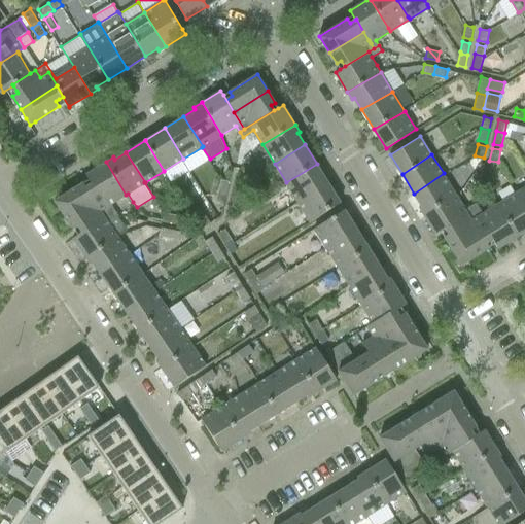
[(106,162),(86,174),(93,183),(100,196),(110,212),(115,209),(112,203),(126,195),(106,162)]
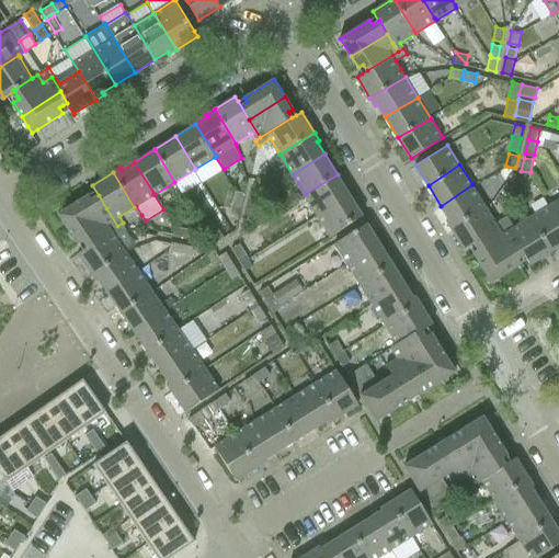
[(338,174),(305,194),(318,215),(350,195),(338,174)]
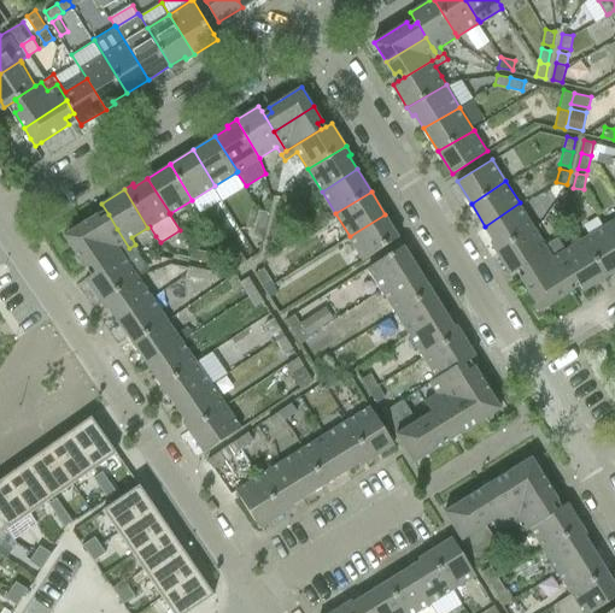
[(491,242),(497,251),(534,225),(520,202),(485,227),(493,240),(491,242)]
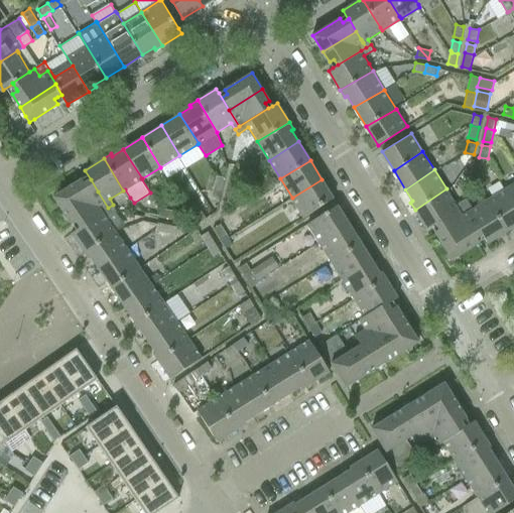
[(216,174),(214,185),(223,187),(225,176),(216,174)]
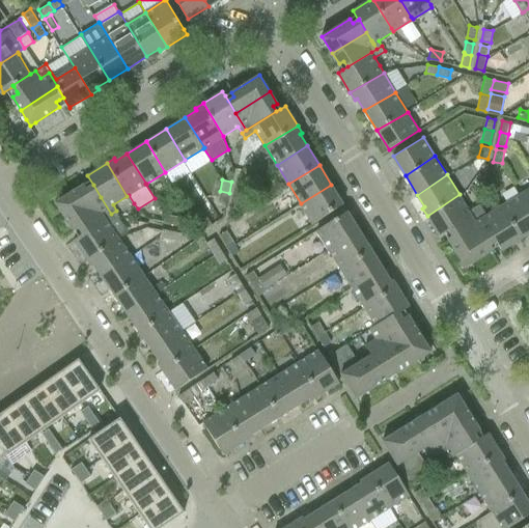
[(237,183),(234,194),(244,196),(246,185),(237,183)]
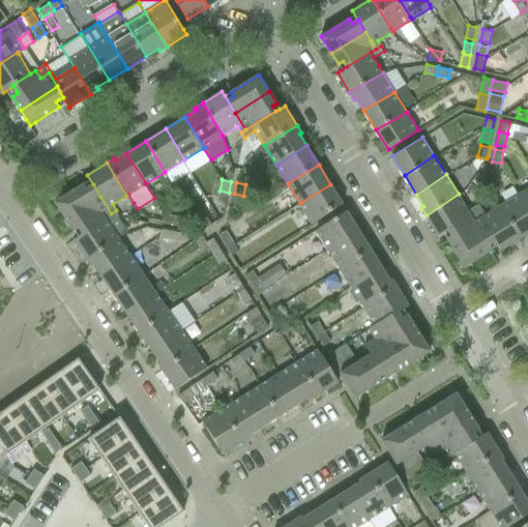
[(84,183),(55,202),(66,217),(100,197),(93,184),(87,187),(84,183)]
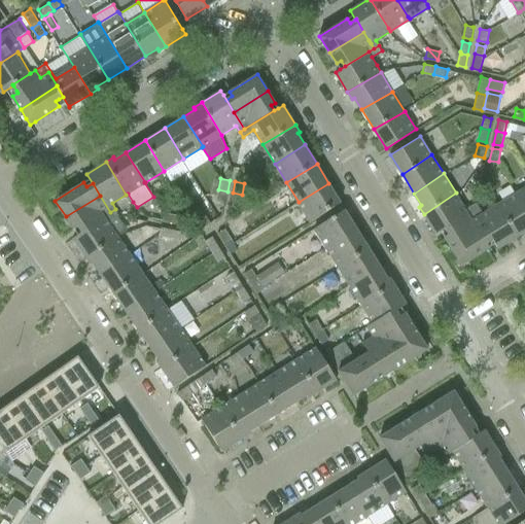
[(328,183),(299,202),(310,221),(341,202),(328,183)]
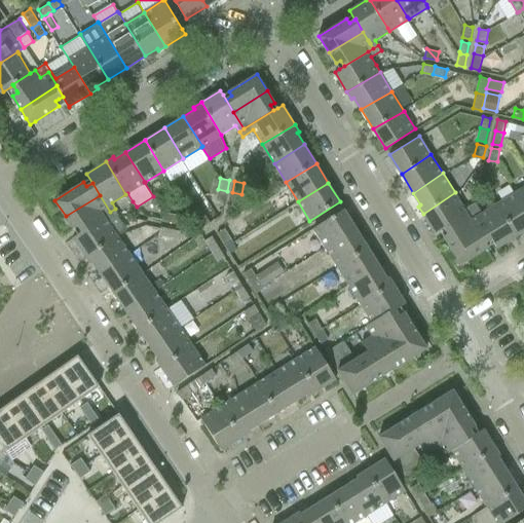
[(218,189),(215,201),(224,203),(227,191),(218,189)]
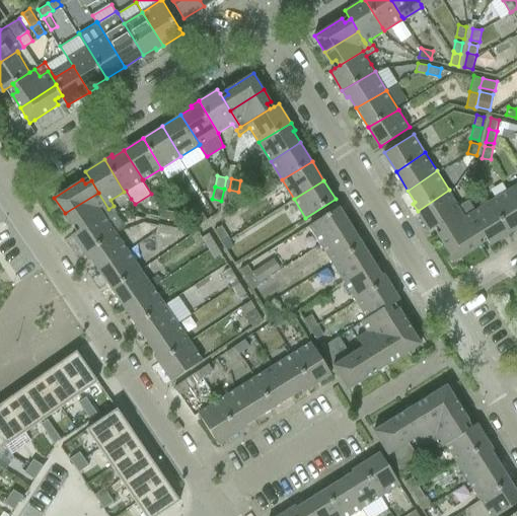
[(509,188),(490,200),(492,203),(510,232),(516,229),(516,226),(516,201),(510,191),(509,188)]
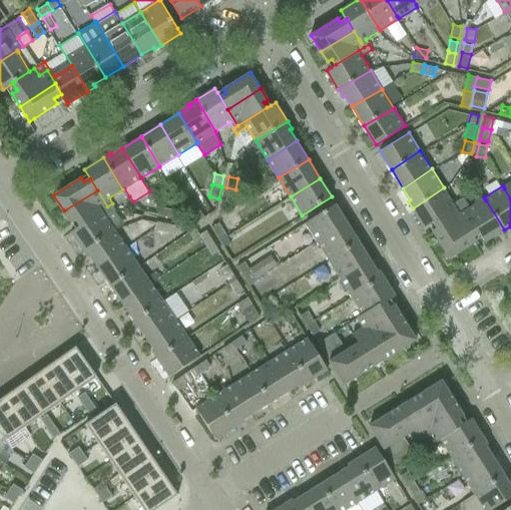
[(226,187),(223,199),(232,201),(235,189),(226,187)]
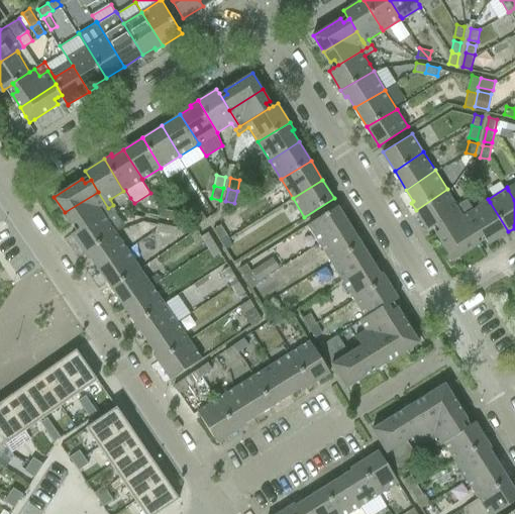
[(447,189),(416,210),(427,229),(432,226),(437,223),(466,205),(471,202),(469,200),(468,197),(456,204),(447,189)]
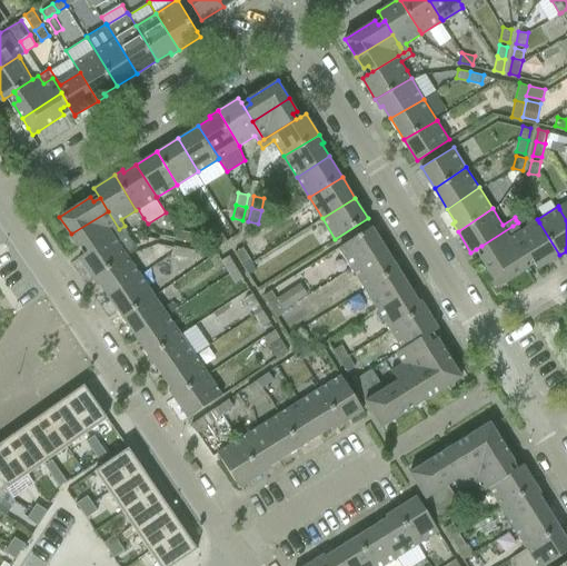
[(108,211),(71,234),(80,247),(83,245),(87,250),(119,229),(108,211)]
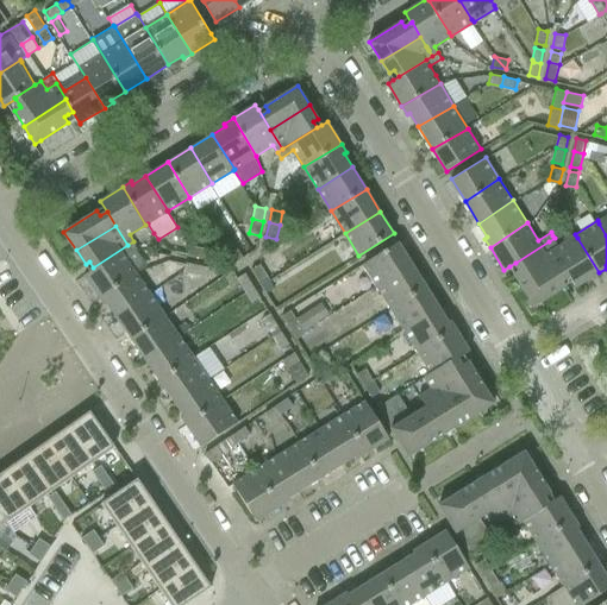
[(555,238),(549,241),(562,262),(570,276),(569,276),(576,287),(599,272),(577,238),(575,234),(558,245),(555,238)]
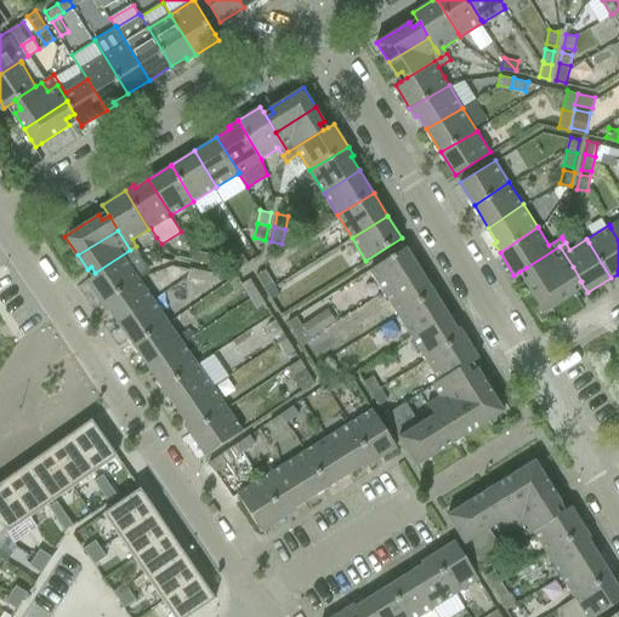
[(86,279),(101,302),(138,276),(126,261),(140,252),(136,246),(130,250),(92,275),(86,279)]
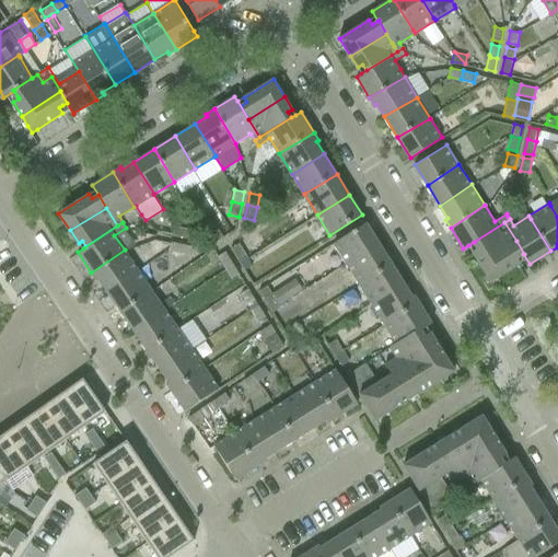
[(334,242),(347,263),(380,243),(367,222),(334,242)]
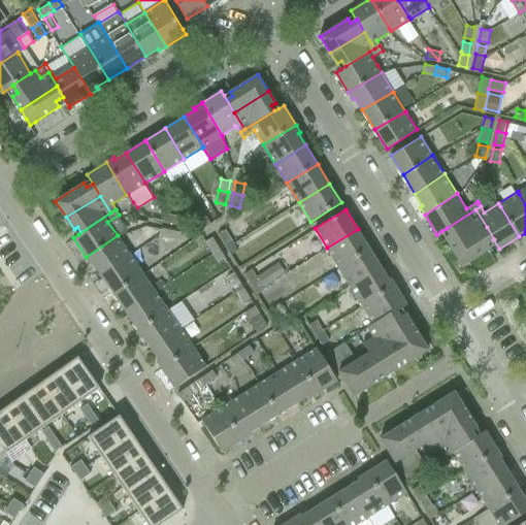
[(450,233),(446,236),(453,249),(487,227),(475,209),(447,228),(450,233)]
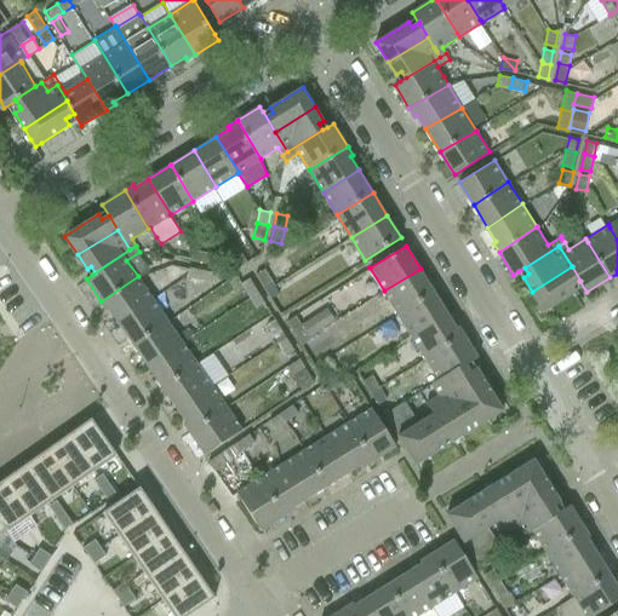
[(193,248),(190,259),(205,263),(207,252),(193,248)]
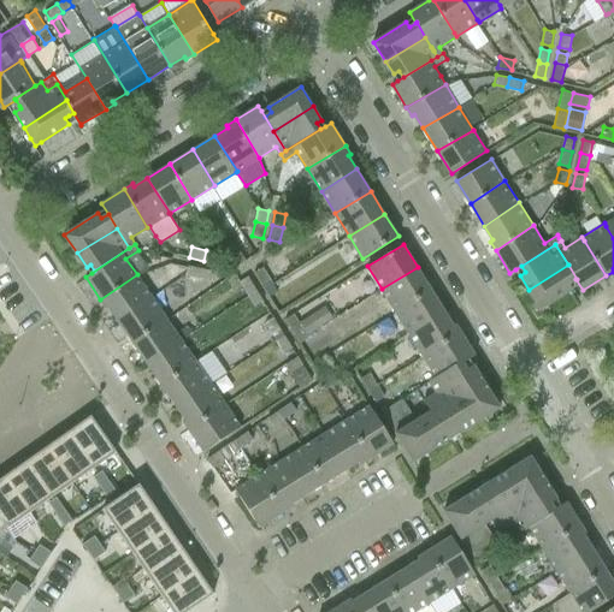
[(206,250),(204,261),(218,263),(220,253),(206,250)]
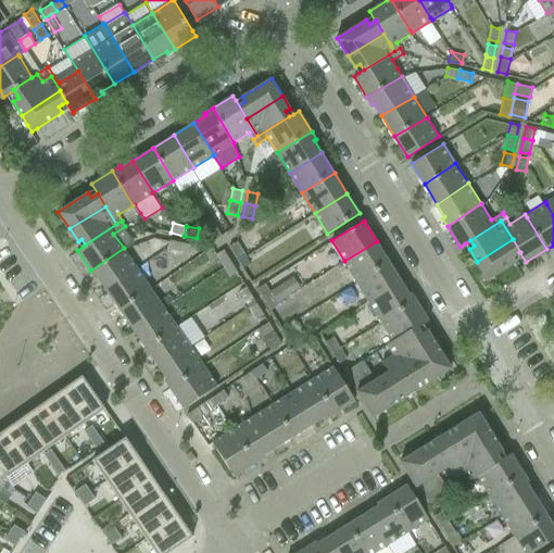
[(217,226),(205,234),(211,241),(223,234),(217,226)]
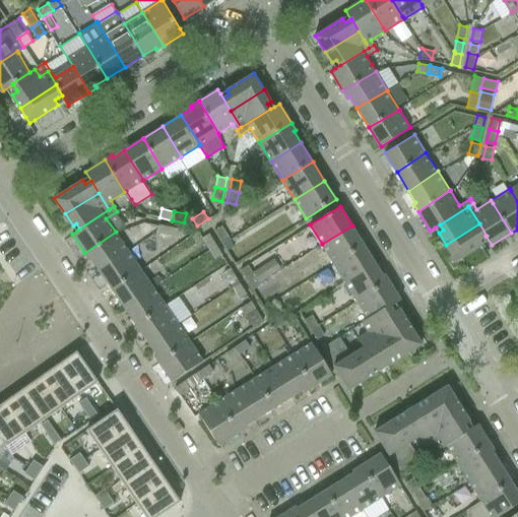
[(158,222),(156,232),(169,235),(171,225),(158,222)]
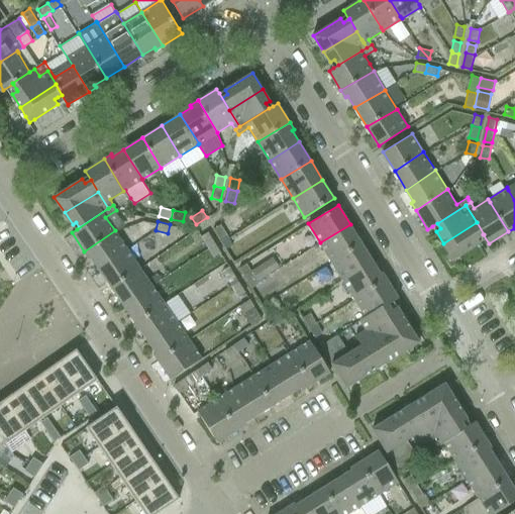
[(477,222),(443,243),(452,260),(481,242),(478,237),(483,234),(484,234),(477,222)]
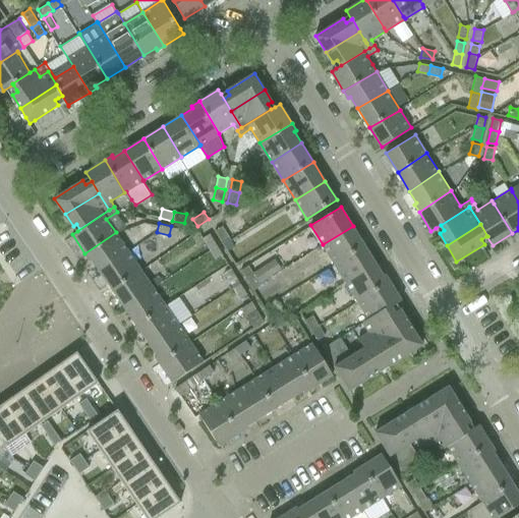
[(222,226),(215,230),(222,240),(224,243),(231,239),(229,235),(223,225),(222,226)]
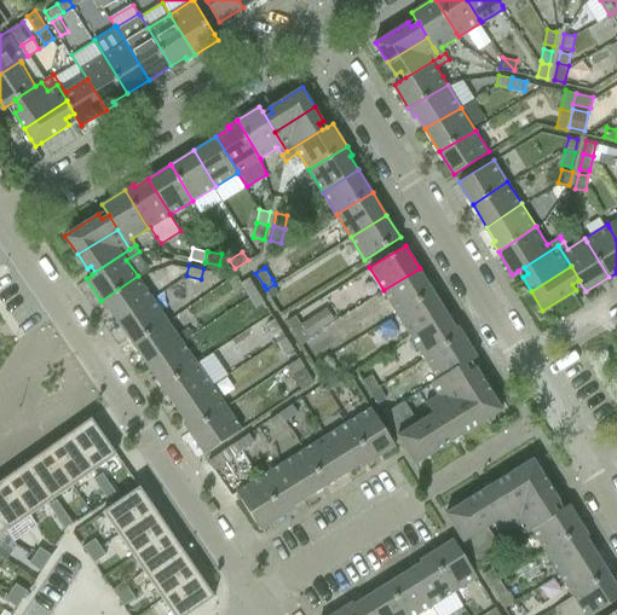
[(203,268),(201,279),(215,282),(217,272),(203,268)]
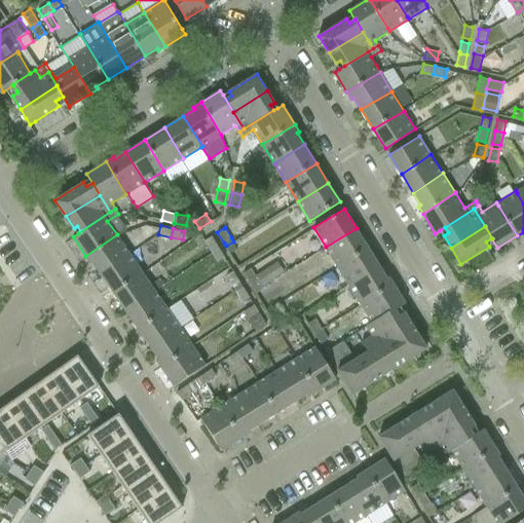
[(326,247),(337,266),(368,247),(357,228),(326,247)]
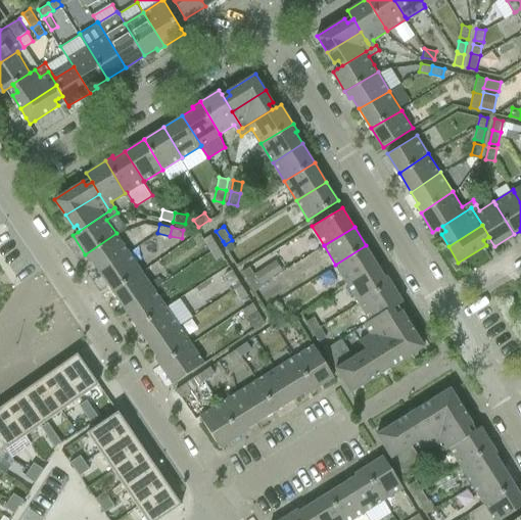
[(93,261),(100,271),(129,251),(116,233),(85,254),(91,262),(93,261)]
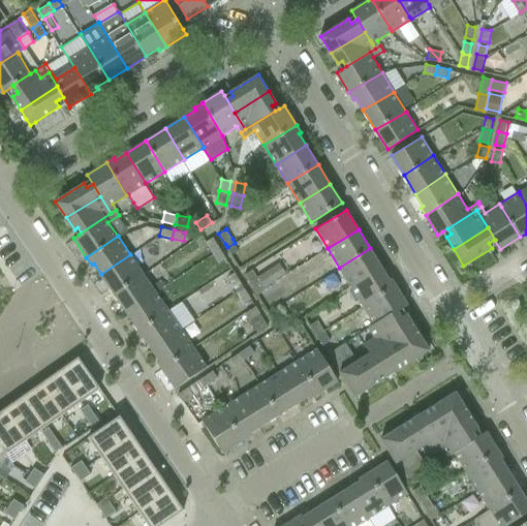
[(214,237),(207,241),(214,252),(221,247),(214,237)]
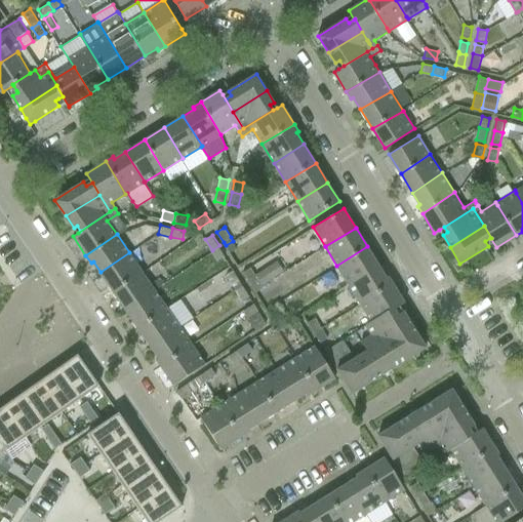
[(233,241),(226,245),(230,252),(237,247),(233,241)]
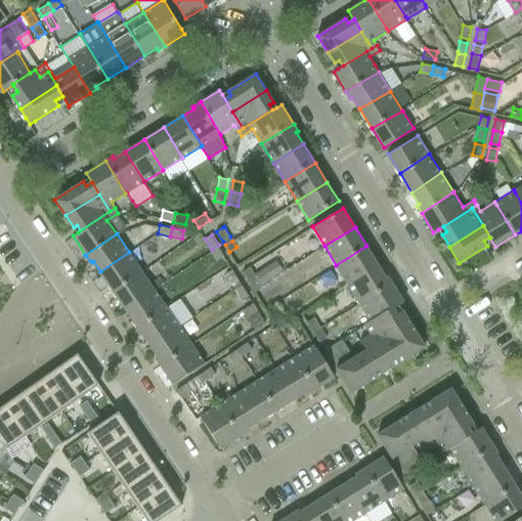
[(219,245),(212,250),(217,259),(223,255),(224,255),(219,245)]
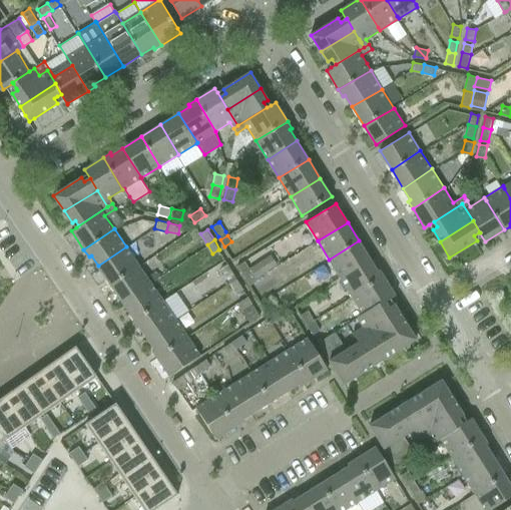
[(329,260),(341,278),(371,260),(359,240),(329,260)]
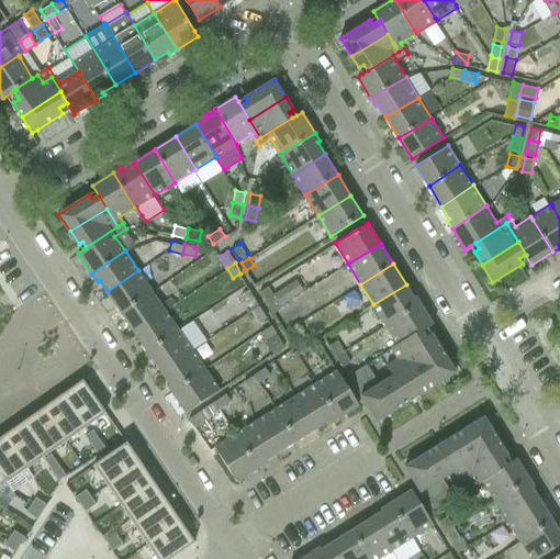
[(108,291),(121,311),(152,290),(138,270),(108,291)]
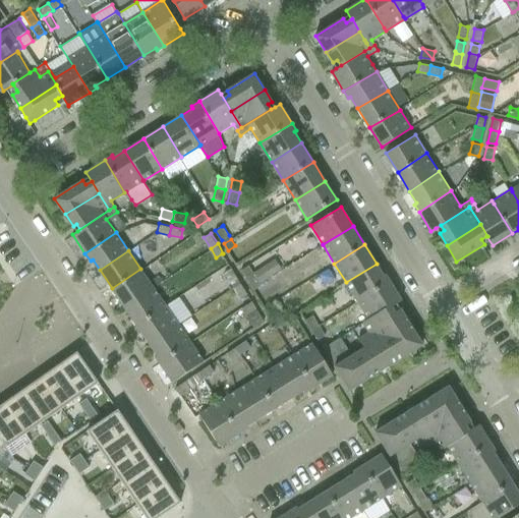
[(346,282),(357,301),(391,281),(386,274),(384,275),(377,264),(346,282)]
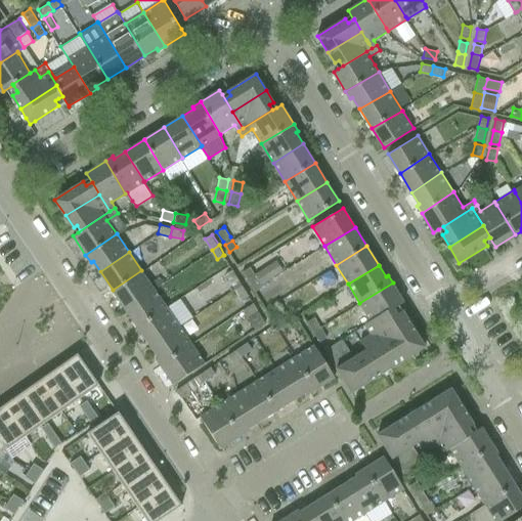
[(251,266),(243,270),(251,283),(258,278),(256,274),(251,266)]
